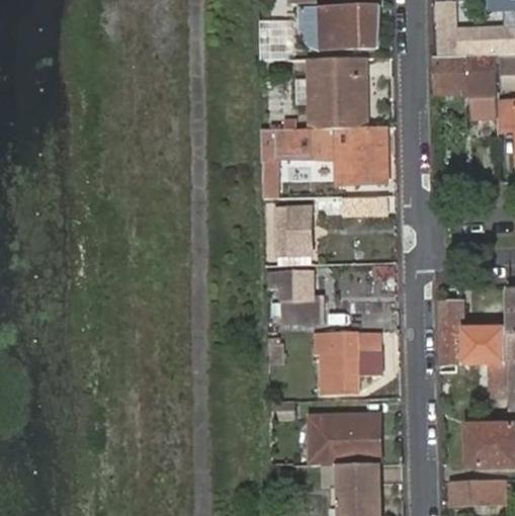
[(514,8),(514,0),(489,0),(490,9),(514,8)]
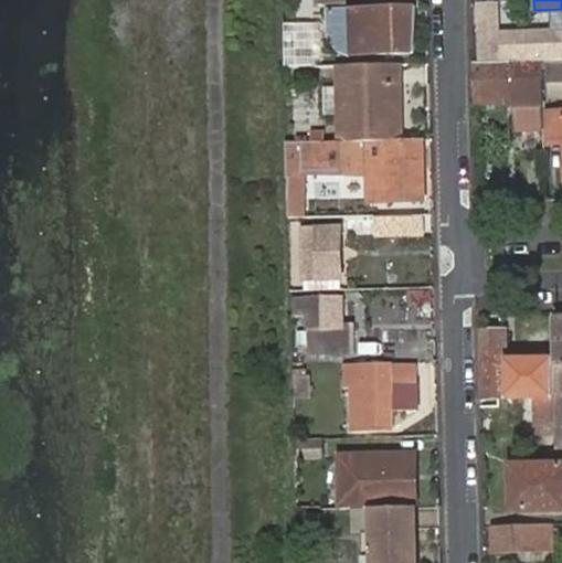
[(350,51),(373,51),(391,51),(411,52),(412,6),(390,3),(373,3),(325,4),(326,35),(338,52),(350,51)]
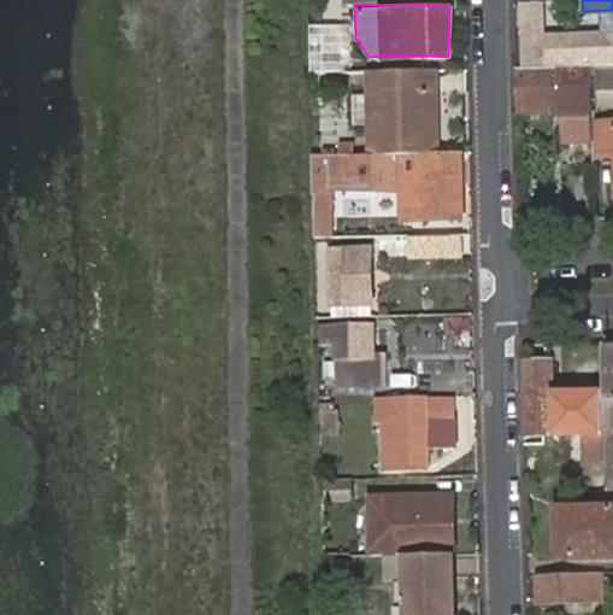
[(519,5),(520,59),(540,59),(612,57),(612,30),(540,33),(538,4),(519,5)]
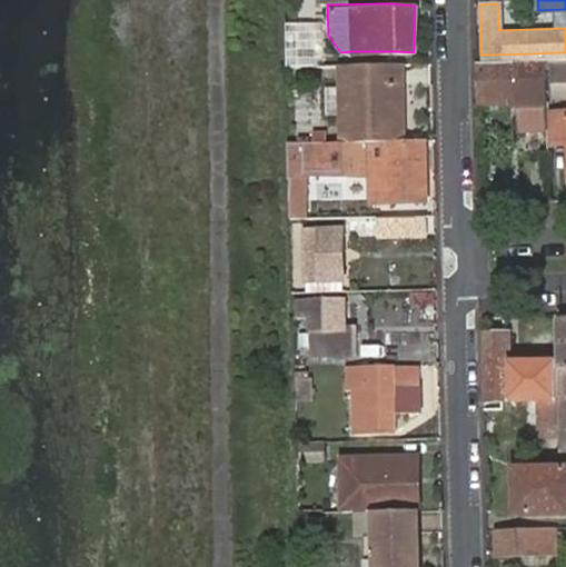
[(319,21),(285,22),(285,65),(319,63),(319,21)]
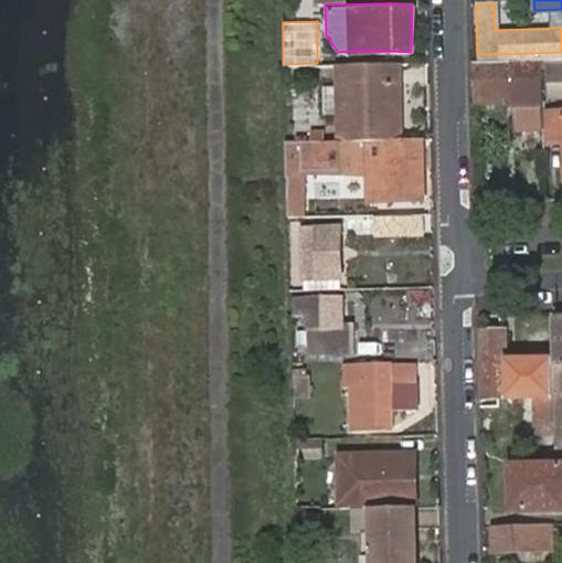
[(391,51),(373,51),(350,51),(350,61),(391,61),(391,51)]
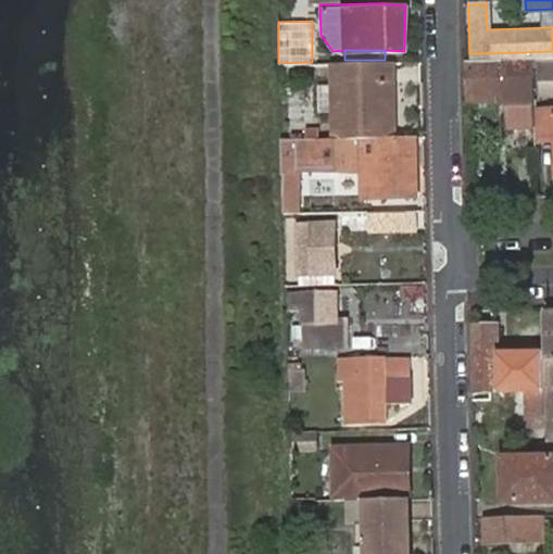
[(464,87),(533,86),(533,64),(533,55),(464,59),(464,87)]
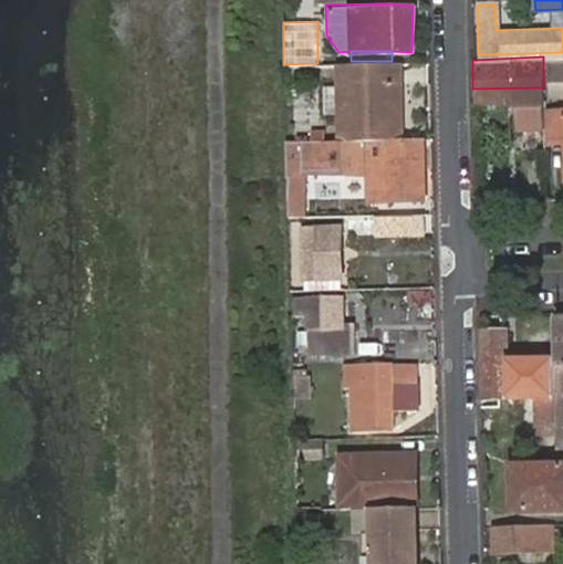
[(403,63),(334,63),(336,141),(342,141),(384,139),(405,138),(403,63)]
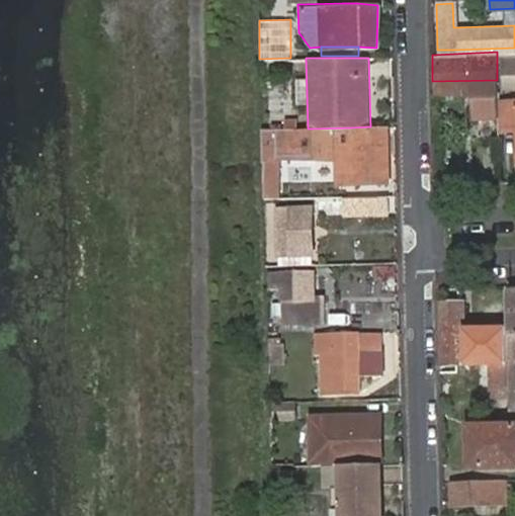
[(432,81),(432,92),(497,90),(497,80),(432,81)]
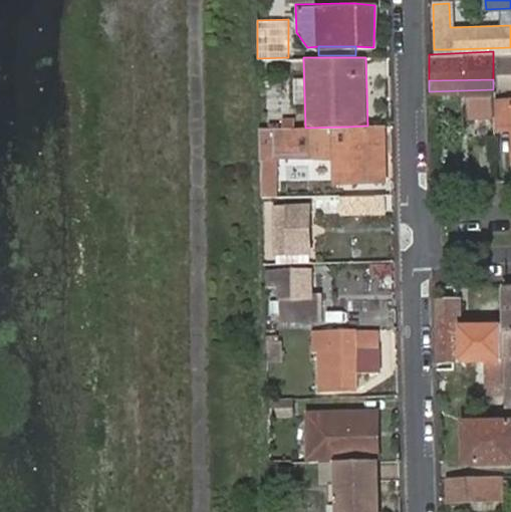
[(510,100),(493,100),(494,124),(510,124),(510,100)]
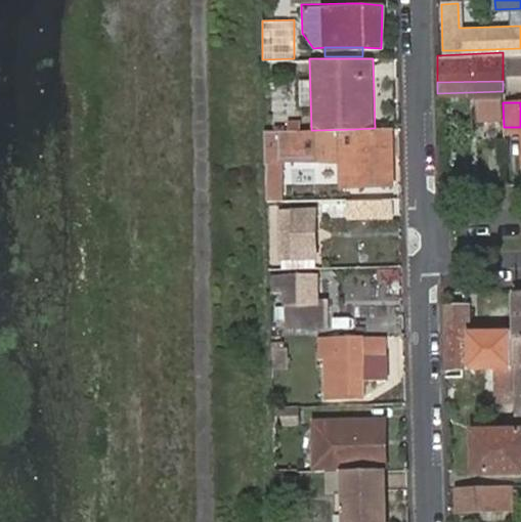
[(391,184),(389,128),(355,129),(338,130),(339,185),(391,184)]
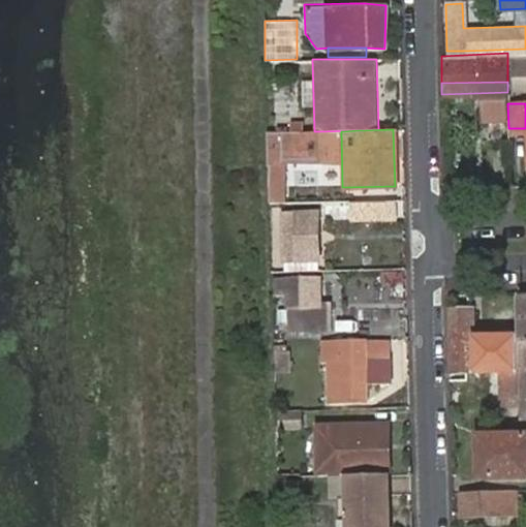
[(314,131),(269,133),(271,203),(285,203),(282,162),(318,161),(319,131),(314,131)]
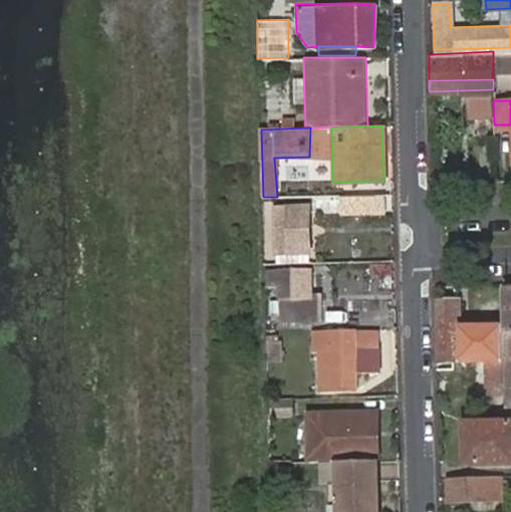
[(373,210),(373,195),(346,195),(346,211),(373,210)]
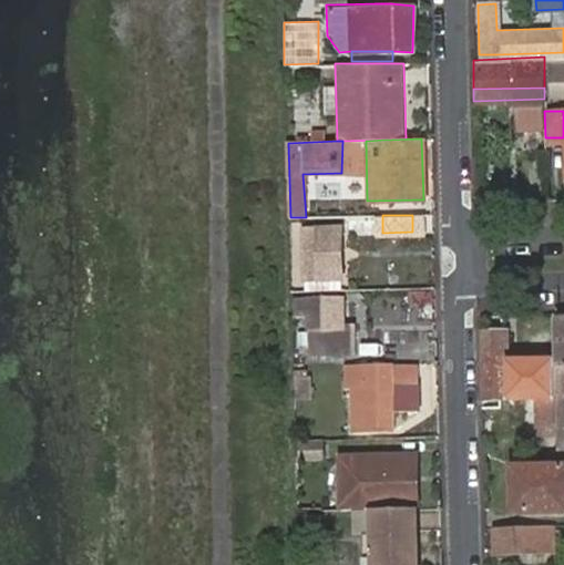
[(303,227),(305,279),(340,278),(339,226),(303,227)]
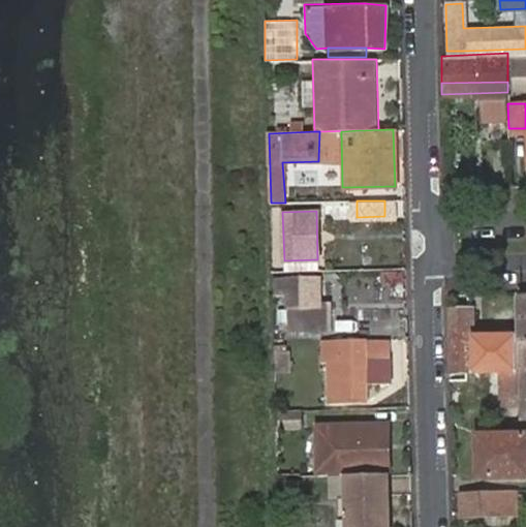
[(319,328),(320,339),(331,339),(331,322),(331,302),(320,302),(319,276),(284,276),(285,305),(287,305),(287,328),(319,328)]
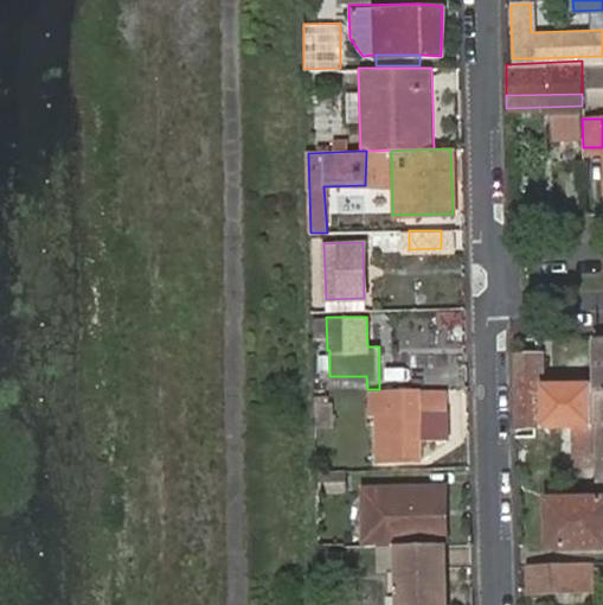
[(602,339),(591,342),(596,478),(602,477),(602,339)]
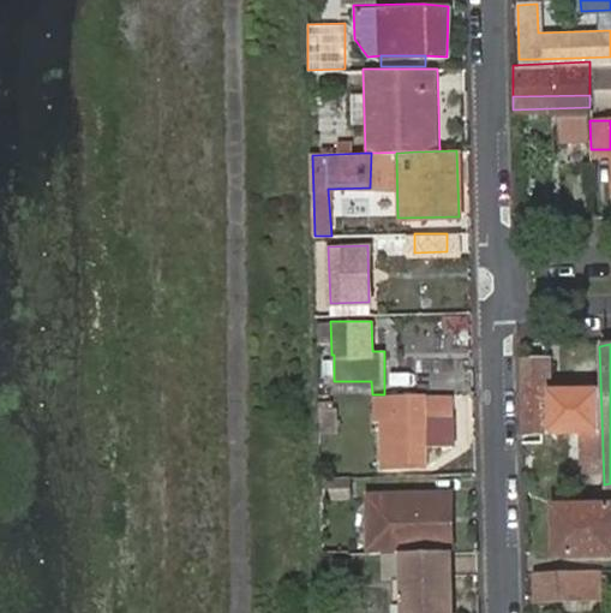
[(579,430),(580,471),(599,471),(598,390),(545,390),(545,357),(521,357),(521,432),(579,430)]
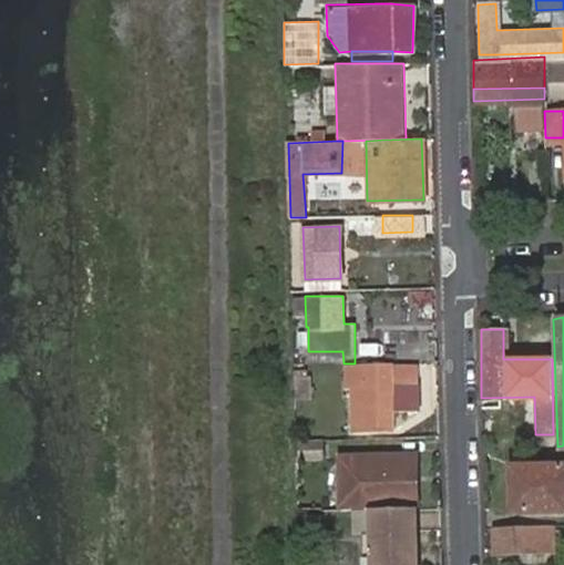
[(355,363),(380,363),(380,346),(355,346),(355,363)]
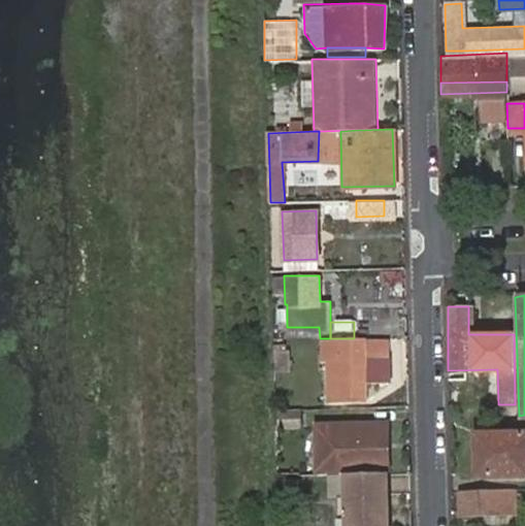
[(339,357),(340,400),(362,400),(362,384),(388,385),(388,358),(361,358),(362,341),(324,341),(325,357),(339,357)]
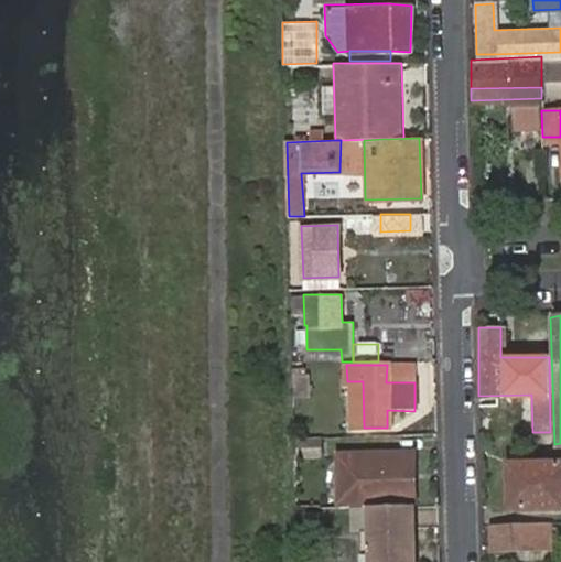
[(538,443),(538,450),(550,450),(550,432),(532,432),(532,442),(538,443)]
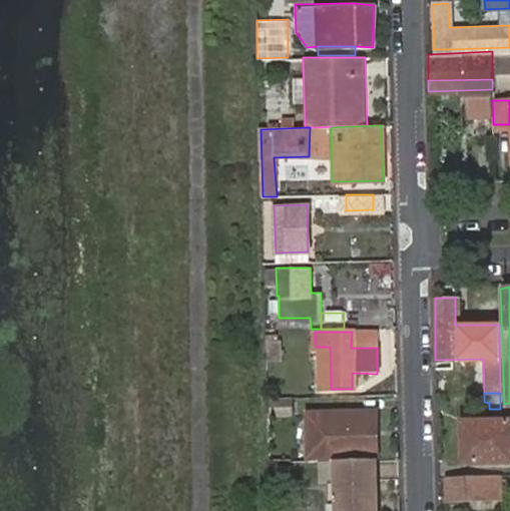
[(290,400),(268,400),(268,415),(290,414),(290,400)]
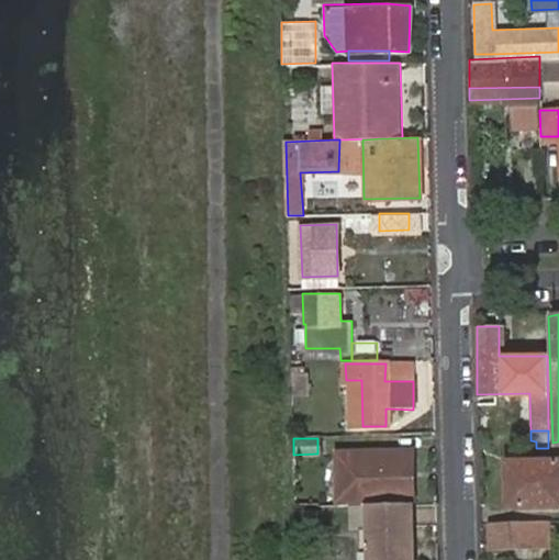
[(316,501),(316,506),(346,506),(346,501),(413,500),(412,451),(345,452),(345,492),(316,493),(316,481),(295,481),(295,502),(316,501)]
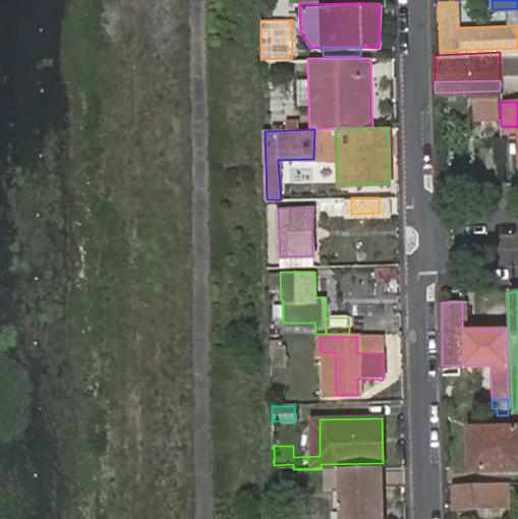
[(517,468),(517,425),(468,427),(468,448),(472,447),(473,470),(517,468)]
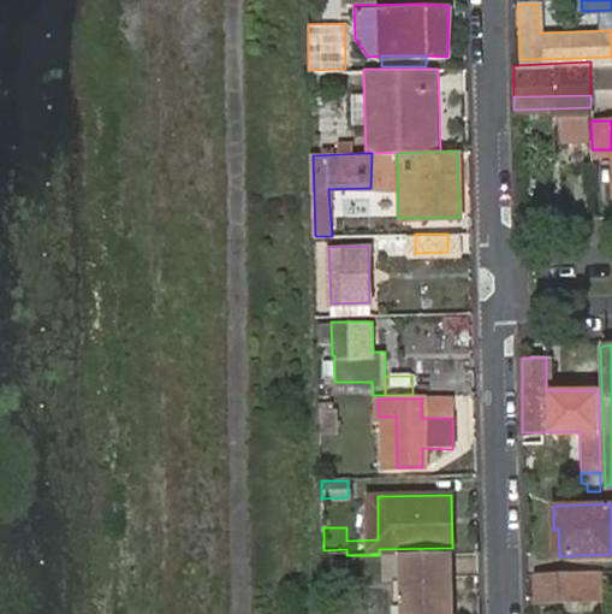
[(452,613),(452,554),(406,554),(406,613),(452,613)]
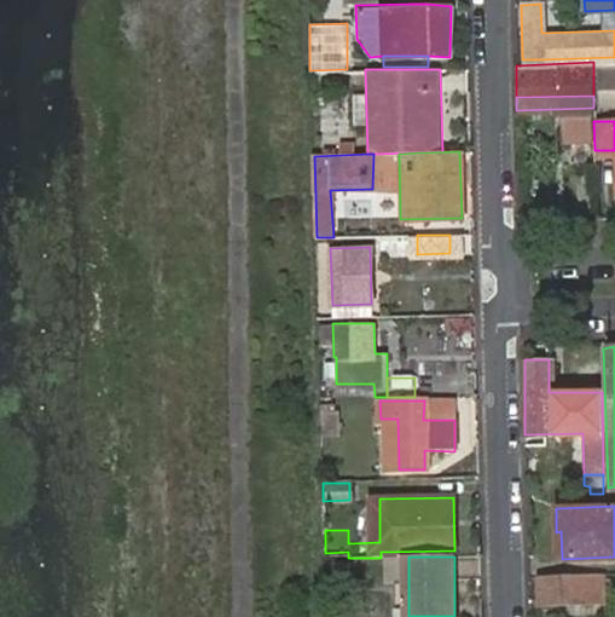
[(602,572),(537,576),(538,604),(603,601),(602,572)]
